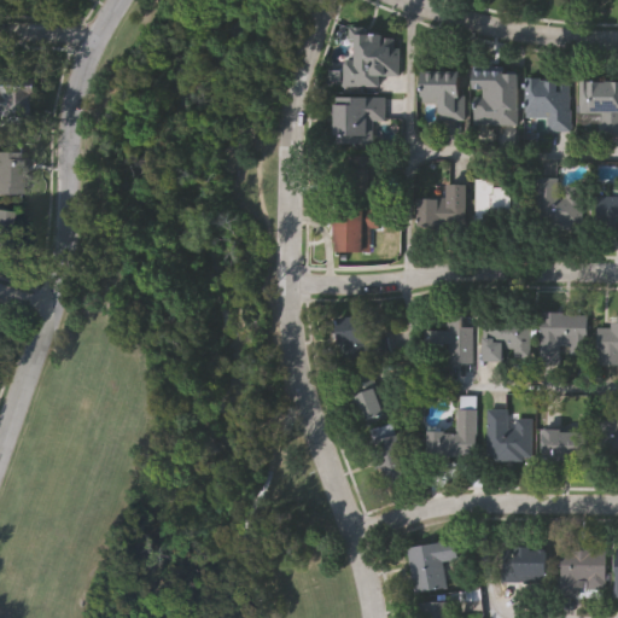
[(392,36),(394,46),(398,46),(398,73),(377,73),(378,86),(343,85),(343,58),(354,58),(354,39),(392,36)]
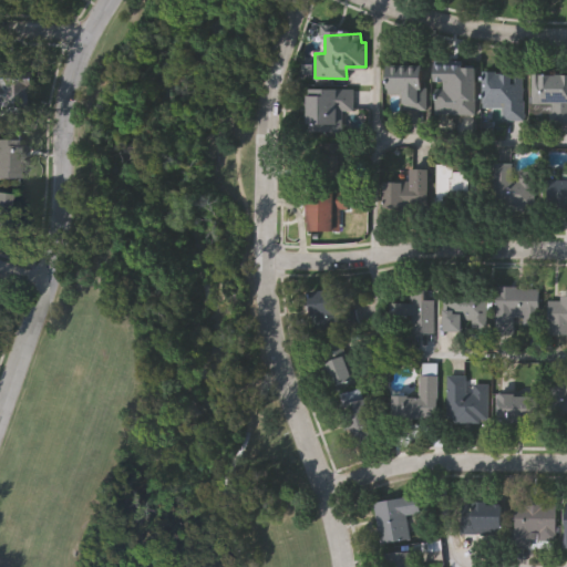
[(433,110),(433,96),(445,96),(446,76),(431,76),(431,61),(473,61),(474,110),(433,110)]
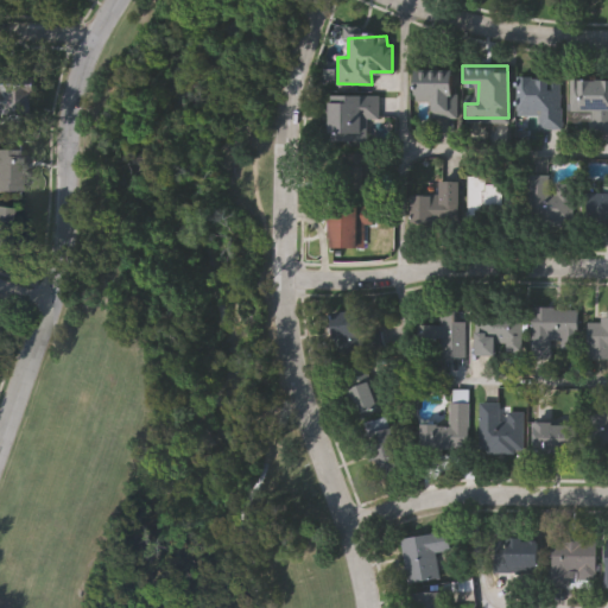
[(456,118),(430,116),(430,100),(413,99),(415,69),(453,69),(451,93),(456,93),(456,118)]
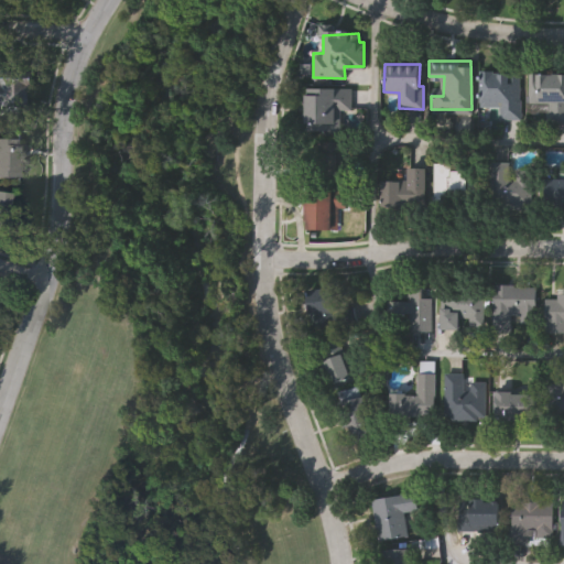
[(479,106),(480,68),(518,69),(518,120),(500,120),(500,107),(479,106)]
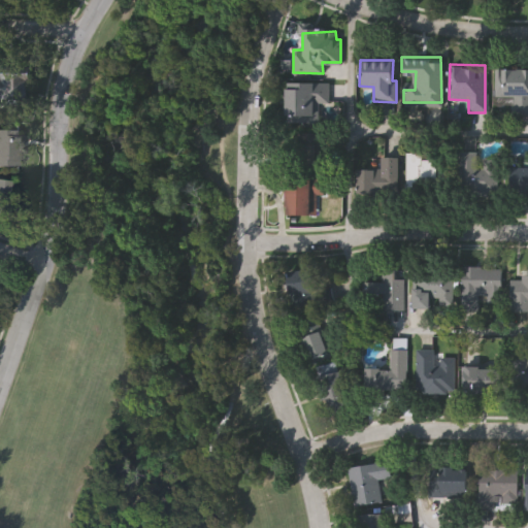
[(527,112),(513,112),(513,94),(495,94),(495,68),(527,68),(527,112)]
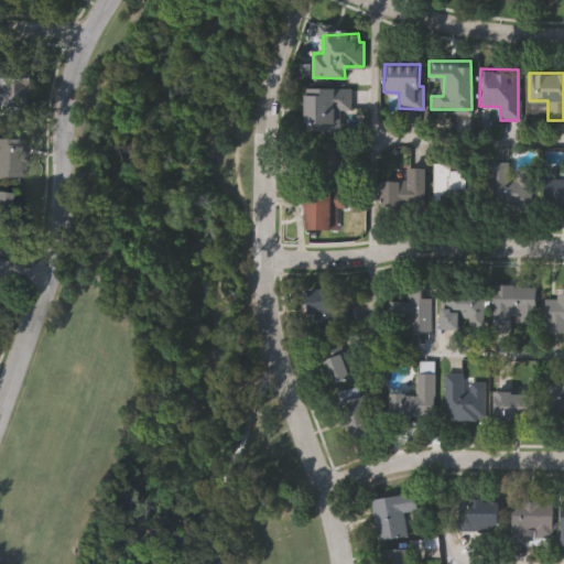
[(29,105),(0,105),(0,75),(29,75),(29,105)]
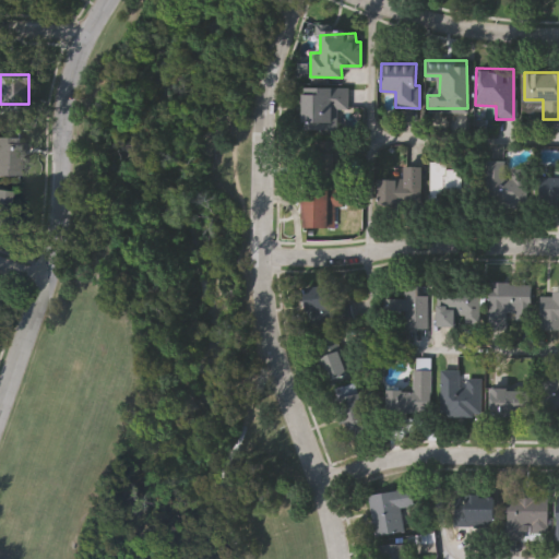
[(346,107),(336,107),(336,129),(302,128),(304,86),(347,87),(346,107)]
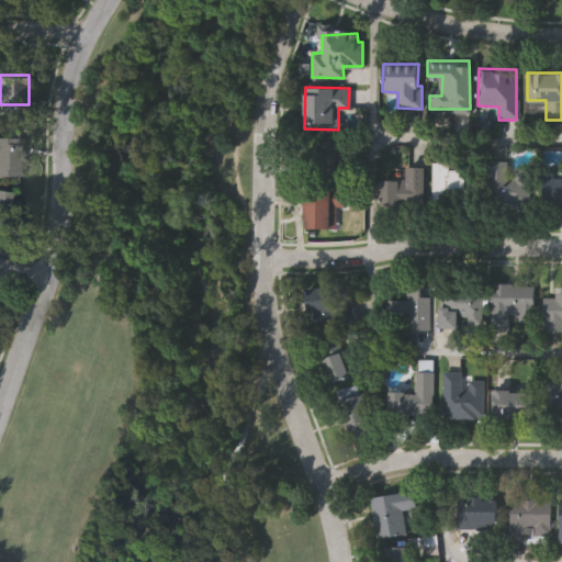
[(349,155),(343,155),(341,176),(314,176),(314,152),(317,152),(317,138),(339,138),(339,136),(349,136),(349,155)]
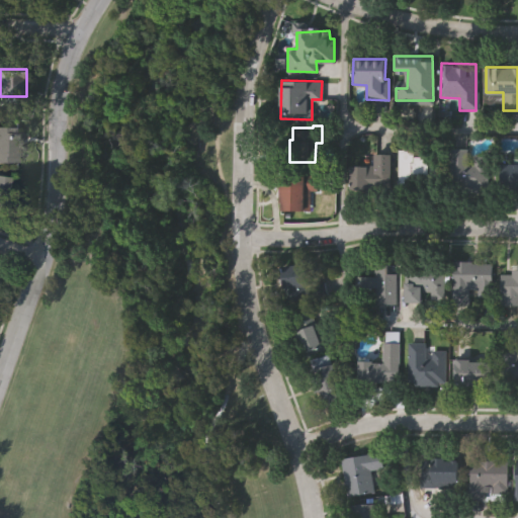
[(0,126),(20,126),(20,163),(0,163),(0,126)]
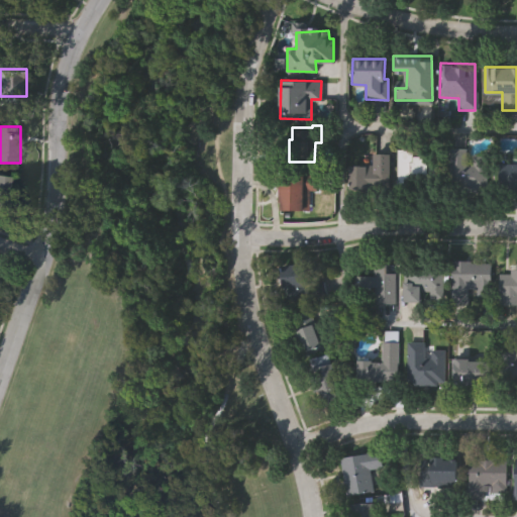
[(436,179),(411,179),(411,188),(397,187),(398,146),(412,146),(412,152),(437,152),(436,179)]
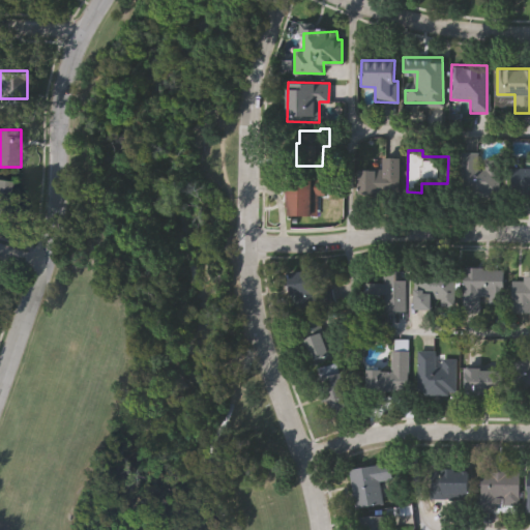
[(499,159),(499,194),(463,194),(463,151),(479,151),(479,166),(486,166),(486,159),(499,159)]
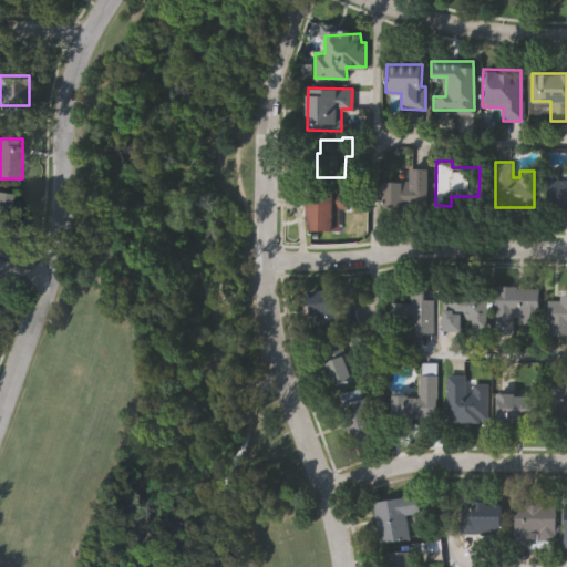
[(424,203),(419,203),(419,206),(381,203),(382,179),(409,181),(410,166),(428,168),(424,203)]
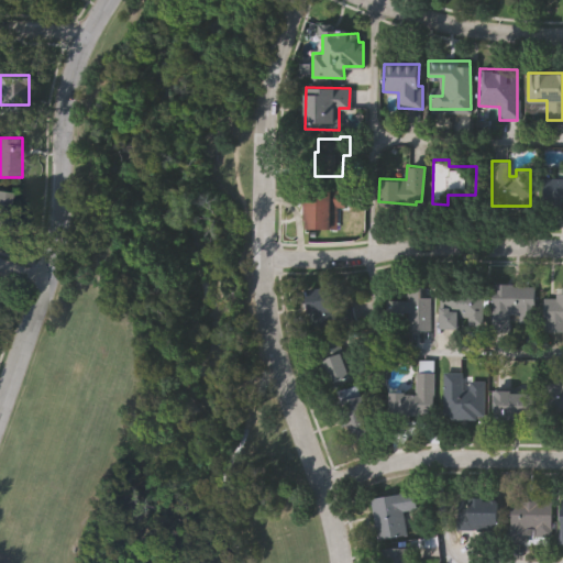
[(562,166),(562,202),(544,202),(544,174),(558,174),(558,166),(562,166)]
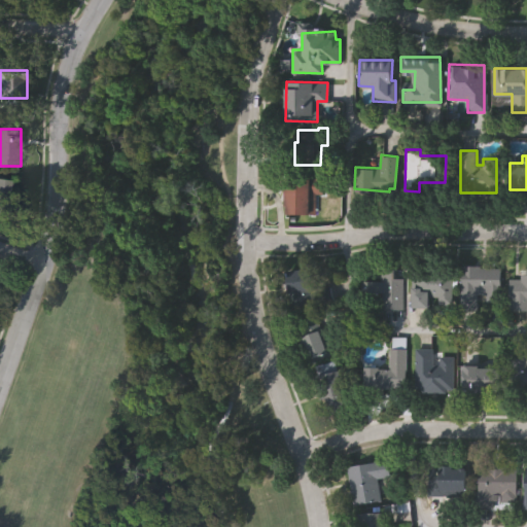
[(283,178),(320,177),(320,194),(315,194),(315,212),(286,212),(286,204),(283,204),(283,178)]
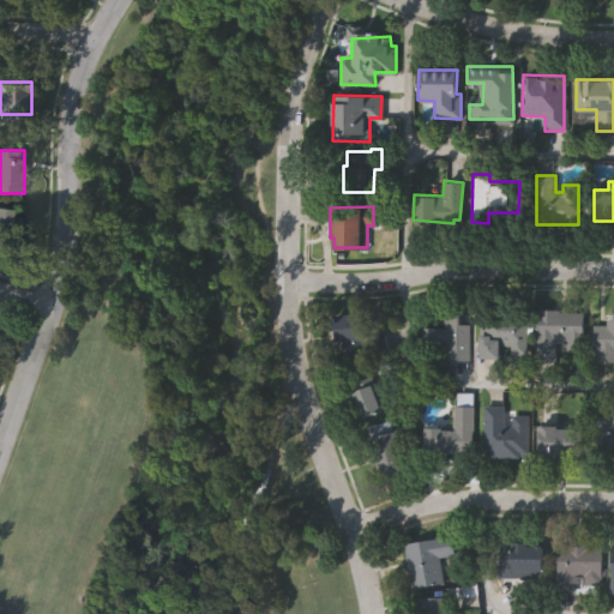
[(0,209),(17,214),(7,258),(0,256),(0,209)]
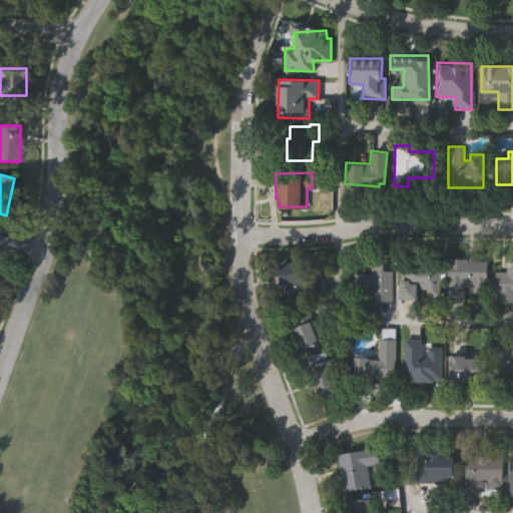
[(489,293),(474,293),(474,287),(467,287),(467,302),(450,302),(449,257),(469,257),(469,260),(489,260),(489,293)]
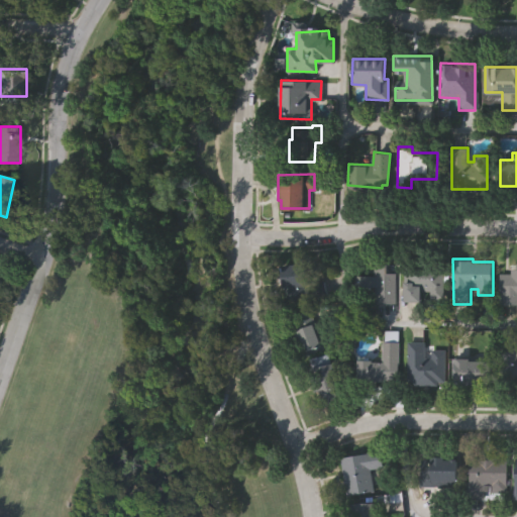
[(325,294),(304,299),(304,298),(285,299),(280,264),(303,262),(308,283),(322,279),(325,294)]
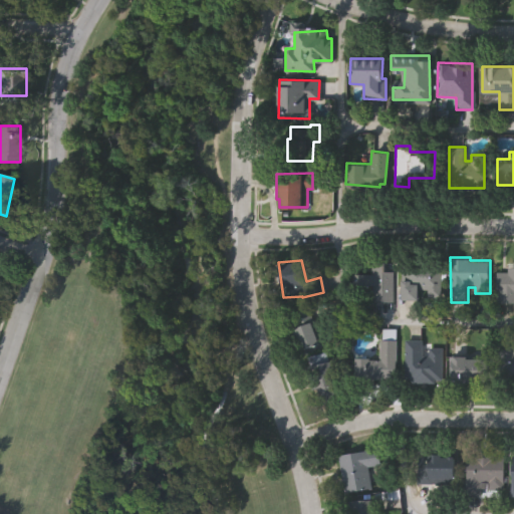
[(394,300),(371,300),(371,285),(352,285),(353,271),(370,271),(370,260),(383,260),(383,268),(395,268),(394,300)]
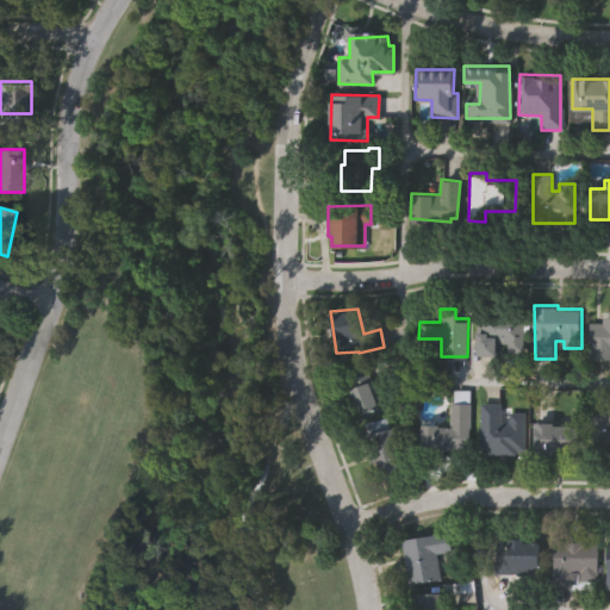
[(522,350),(506,350),(506,341),(496,341),(496,353),(477,353),(477,309),(510,309),(523,309),(522,350)]
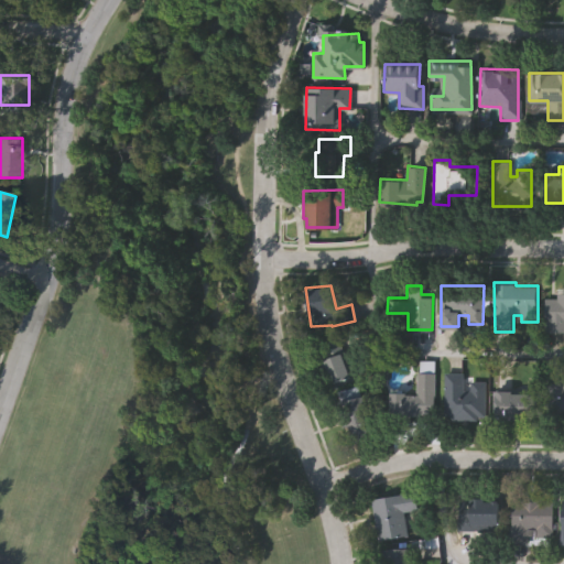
[(563,333),(544,333),(544,297),(556,297),(556,285),(563,285),(563,333)]
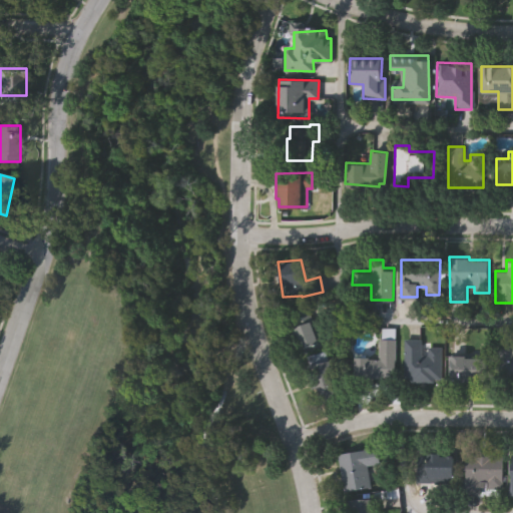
[(320,340),(301,349),(292,327),(297,325),(292,312),(308,306),(313,318),(320,340)]
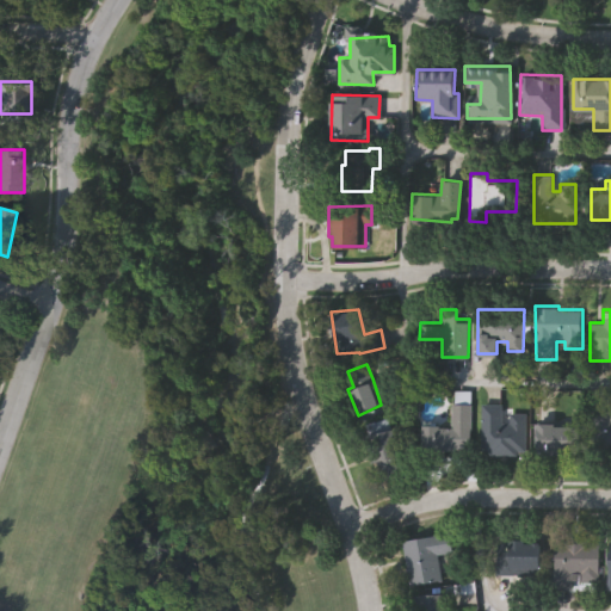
[(526,413),(526,450),(516,450),(516,456),(488,455),(488,450),(481,450),(481,402),(500,402),(500,421),(507,421),(507,413),(526,413)]
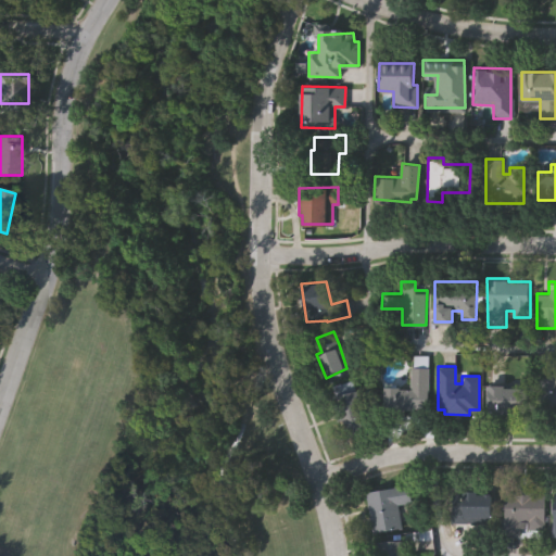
[(400,388),(400,390),(409,390),(411,368),(428,368),(427,409),(400,411),(400,414),(384,413),(384,388),(400,388)]
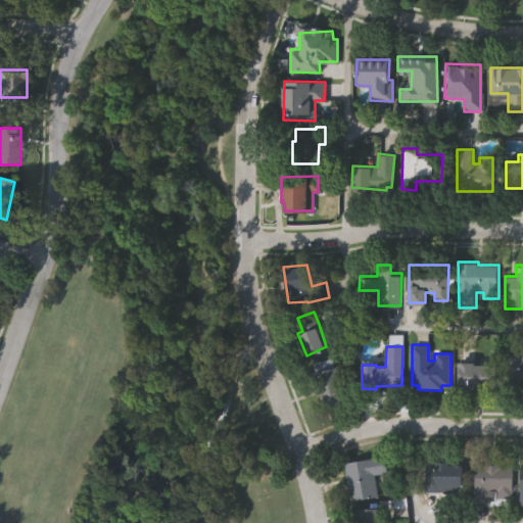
[(522,388),(506,388),(507,347),(522,347),(522,388)]
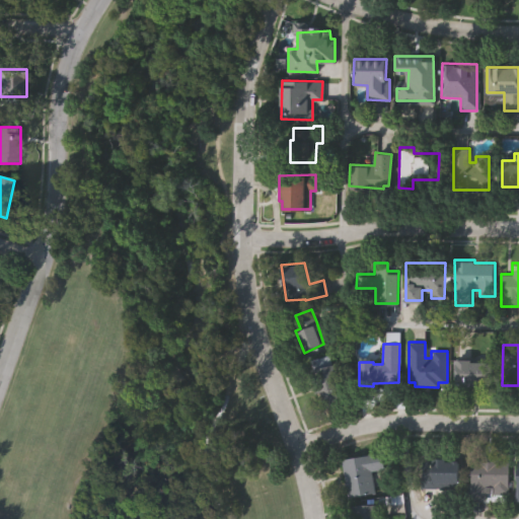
[(498,386),(462,387),(462,358),(497,356),(498,386)]
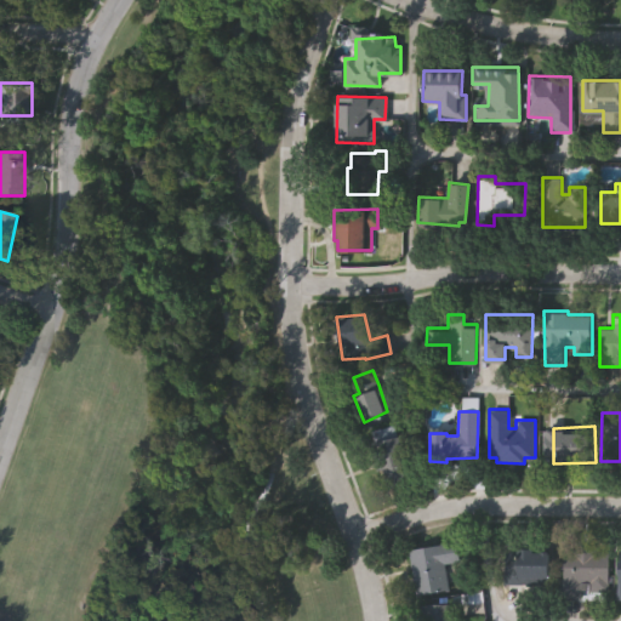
[(388,485),(376,440),(404,433),(405,440),(412,439),(415,448),(410,449),(414,463),(408,465),(411,479),(388,485)]
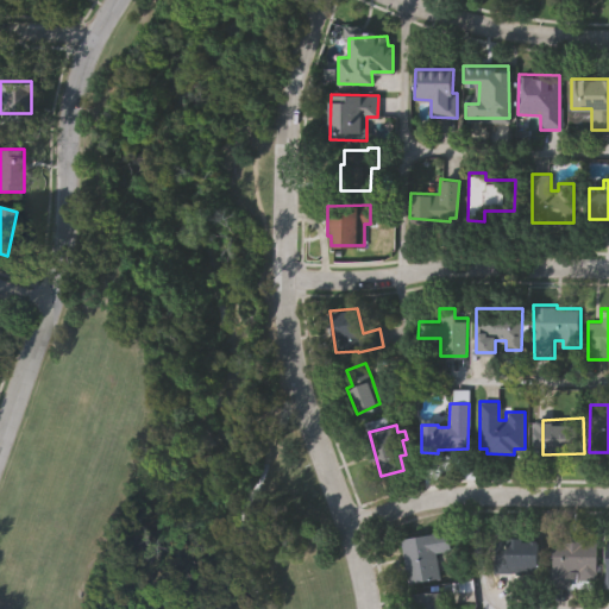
[(410,582),(401,539),(449,529),(452,547),(437,551),(441,576),(410,582)]
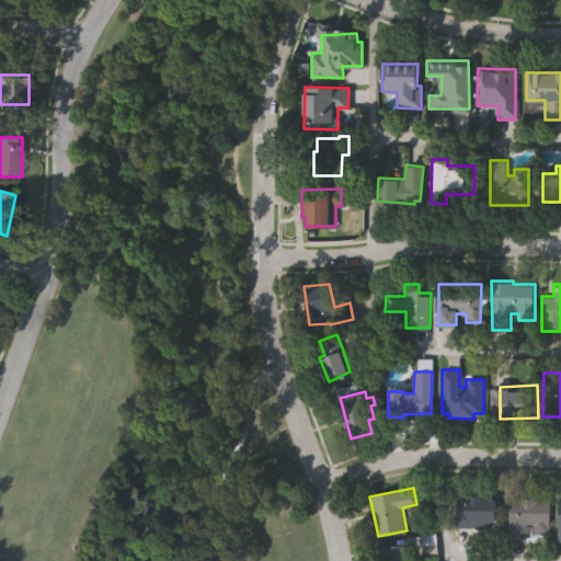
[(549,533),(533,533),(533,524),(526,524),(526,539),(506,538),(506,521),(510,521),(511,494),(550,495),(549,533)]
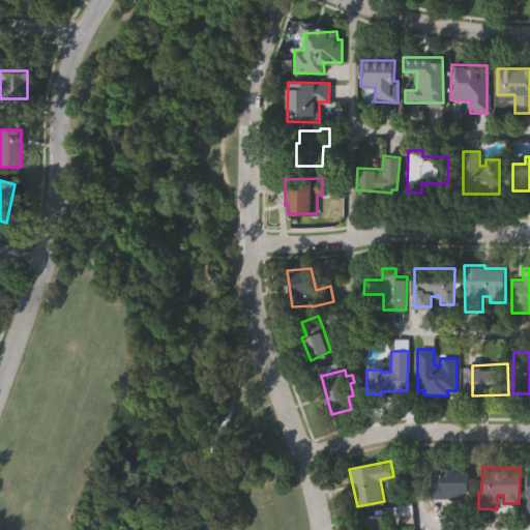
[(469,492),(447,492),(447,497),(429,497),(430,469),(469,470),(469,492)]
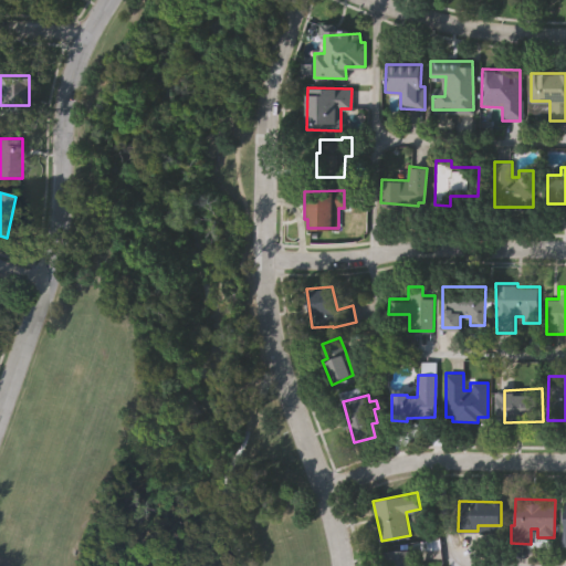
[(412,548),(412,565),(385,565),(386,565),(390,565),(390,548),(412,548)]
